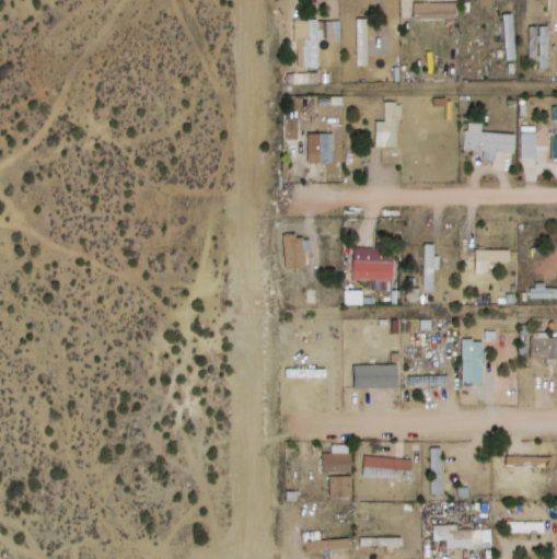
[(413,20),(456,20),(456,2),(413,2),(413,20)]
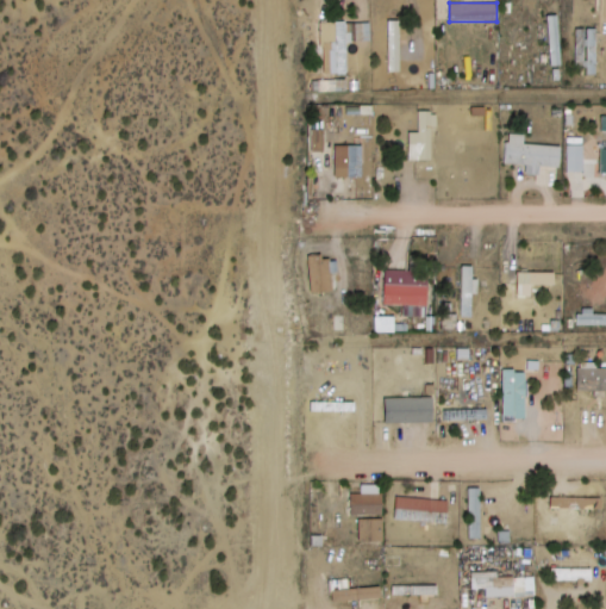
[(549,67),(560,67),(560,16),(549,16),(549,67)]
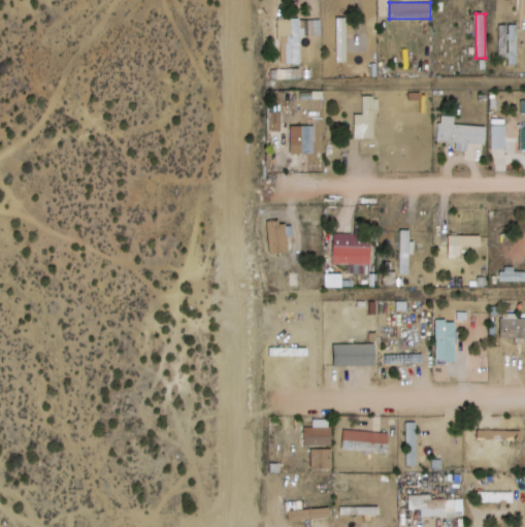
[(320,36),(319,15),(277,17),(280,65),(301,64),(300,36),(320,36)]
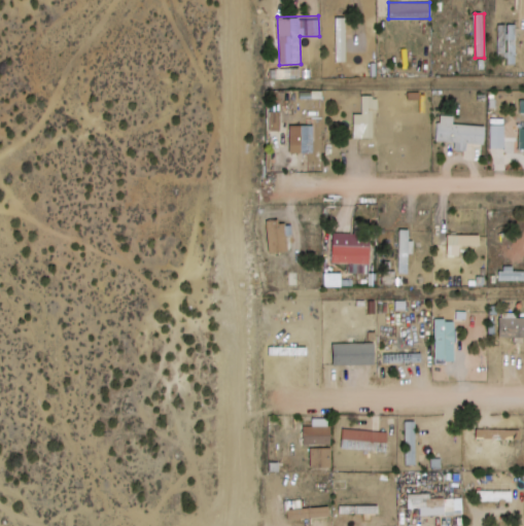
[(435,19),(435,51),(460,51),(460,19),(435,19)]
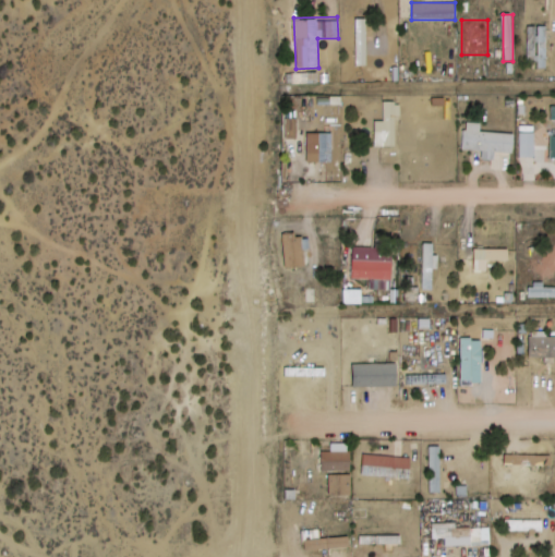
[(545,68),(545,26),(527,26),(527,62),(535,62),(535,68),(545,68)]
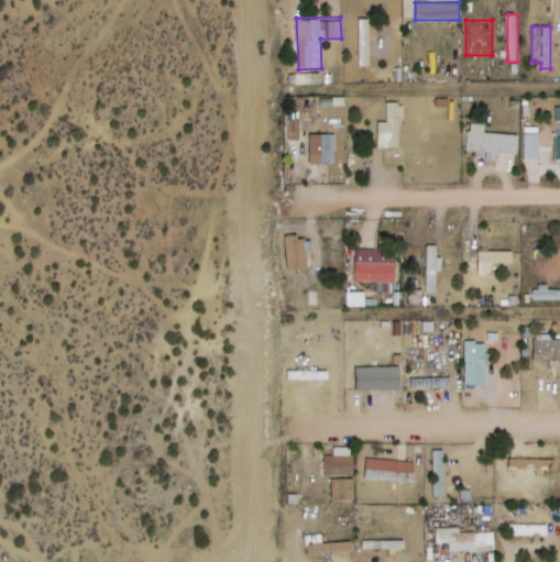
[(289,84),(318,84),(318,75),(289,75),(289,84)]
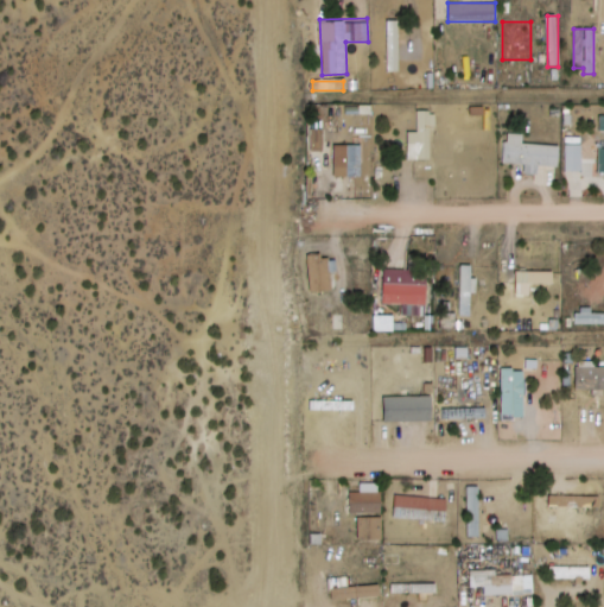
[(603,152),(603,113),(592,114),(591,172),(603,172),(603,152)]
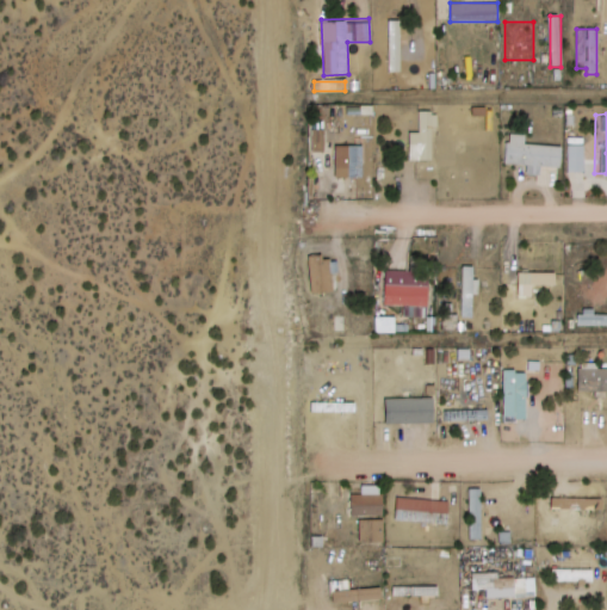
[(335,178),(363,178),(363,143),(360,143),(360,119),(310,119),(310,153),(335,153),(335,178)]
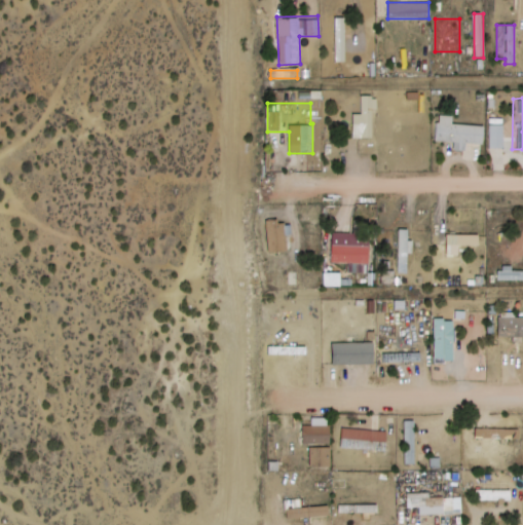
[(350,133),(364,133),(364,115),(350,115),(350,133)]
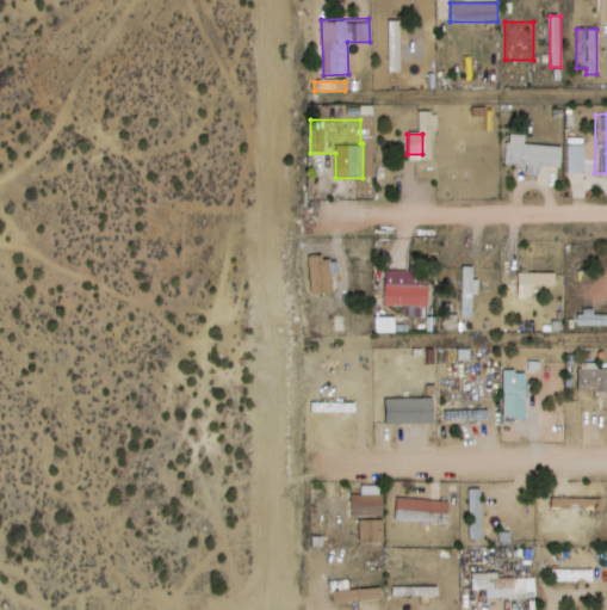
[(524,145),(524,135),(505,135),(503,165),(527,166),(527,176),(540,176),(540,167),(561,168),(562,146),(524,145)]
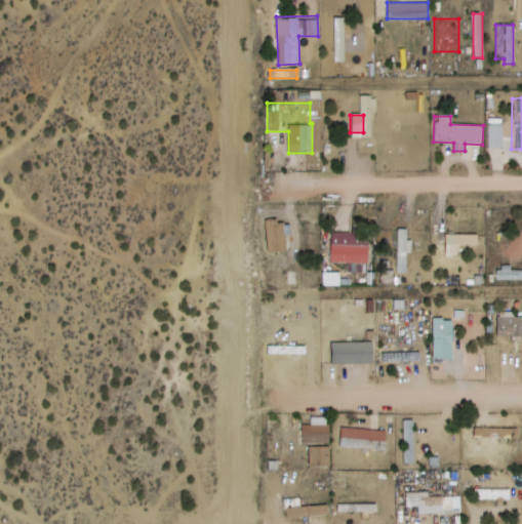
[(284,252),(284,222),(267,220),(266,252),(284,252)]
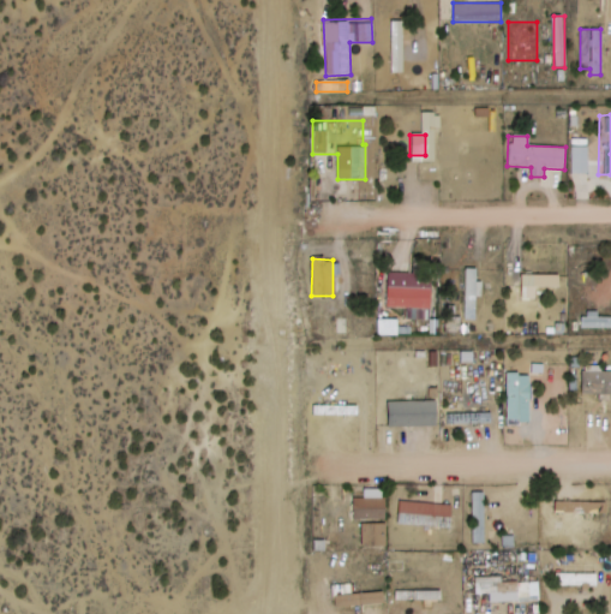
[(478,269),(465,269),(465,320),(478,320),(478,269)]
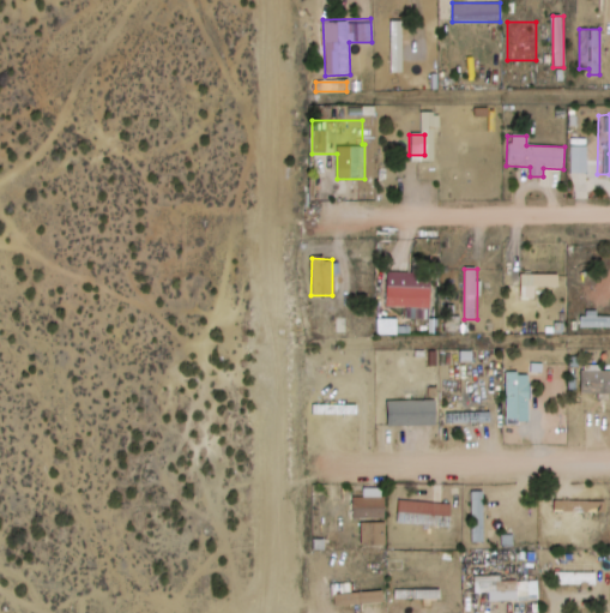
[(385,274),(385,310),(433,310),(433,274),(385,274)]
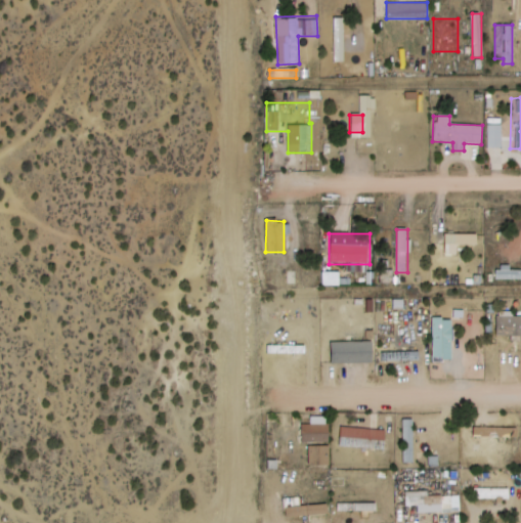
[(476,235),(444,235),(444,255),(456,255),(456,245),(476,245),(476,235)]
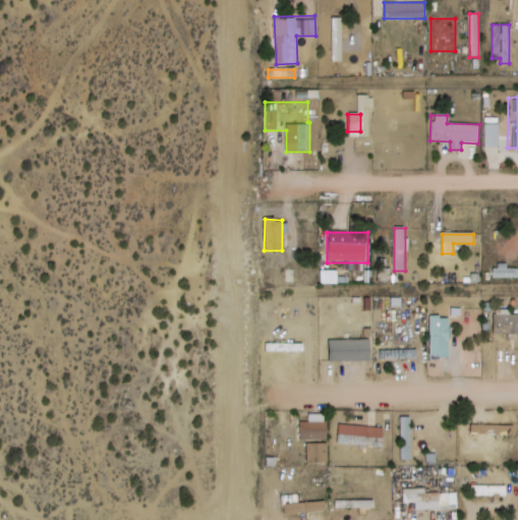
[(319,283),(338,284),(338,272),(320,271),(319,283)]
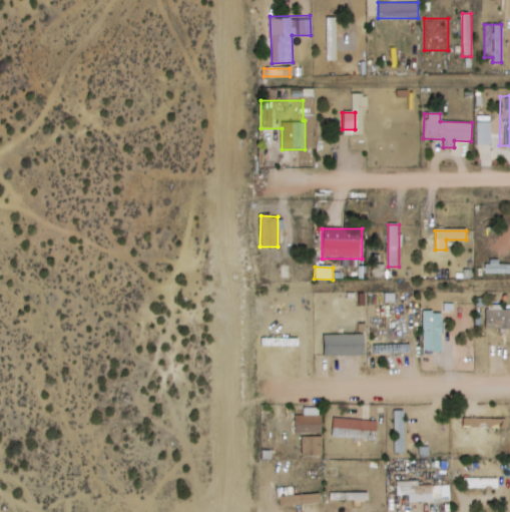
[(509,310),(486,310),(485,330),(509,330),(509,310)]
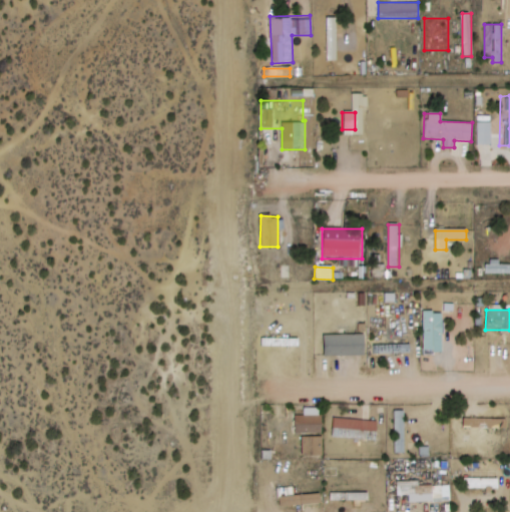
[(423,353),(443,353),(443,311),(423,311),(423,353)]
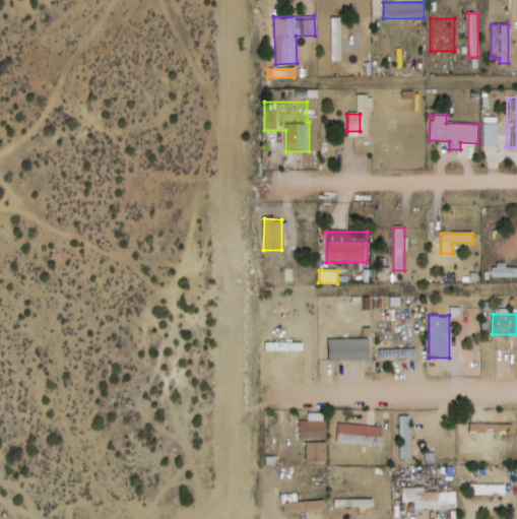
[(369,361),(369,339),(327,339),(327,361),(369,361)]
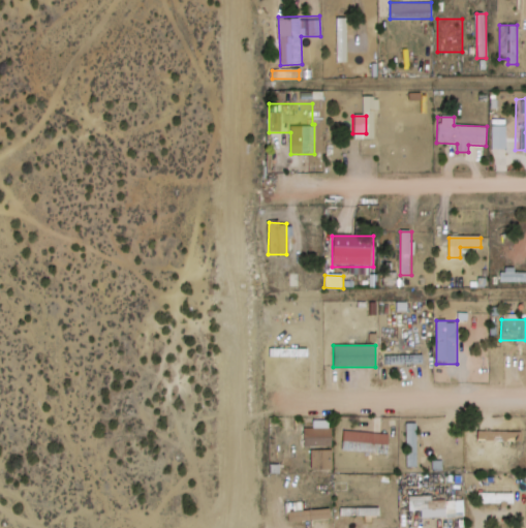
[(384,364),(422,365),(422,354),(384,354),(384,364)]
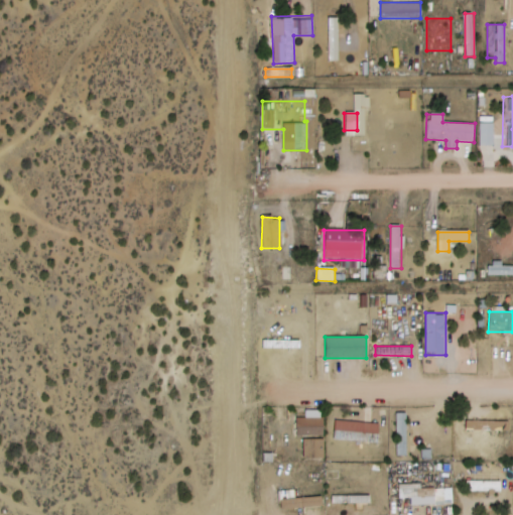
[(406,455),(406,413),(395,413),(395,455),(406,455)]
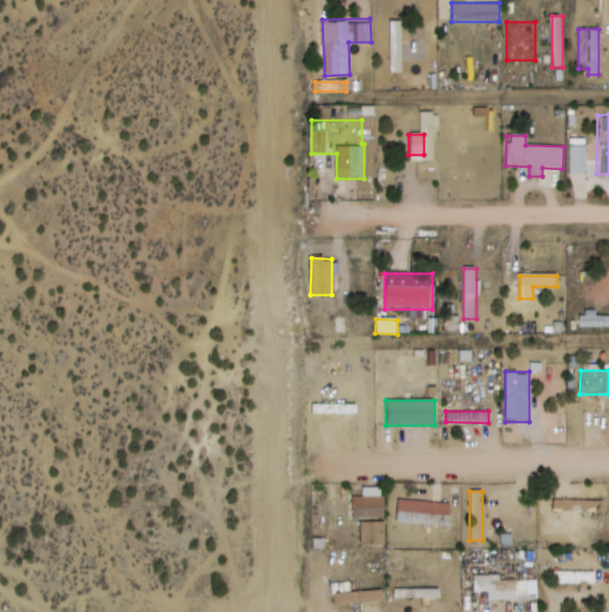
[(351,517),(384,519),(384,496),(351,496),(351,517)]
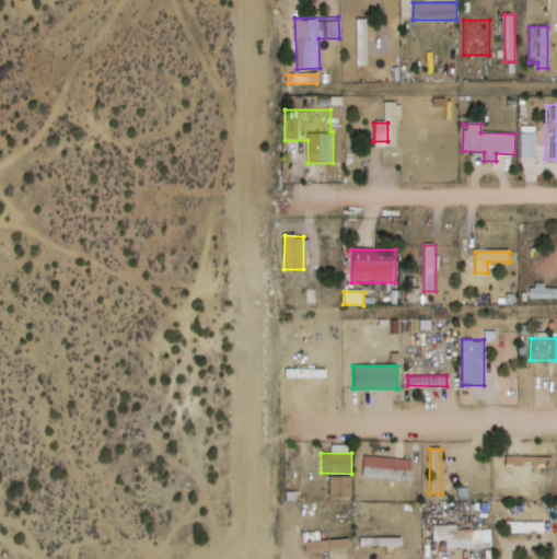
[(409,479),(410,458),(362,457),(362,478),(409,479)]
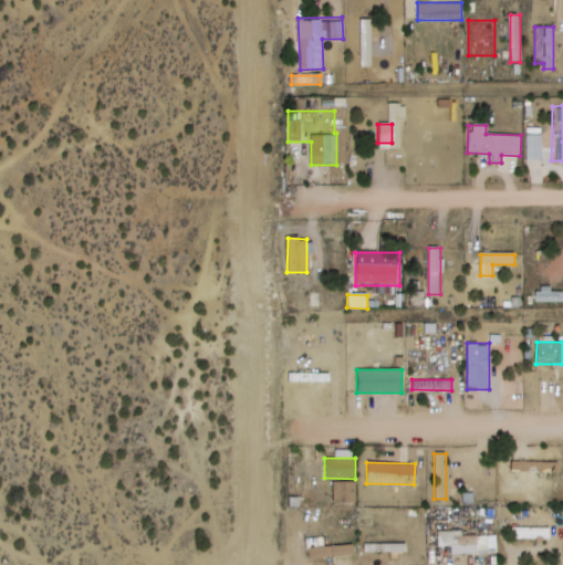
[(534,471),(534,462),(512,462),(512,471),(534,471)]
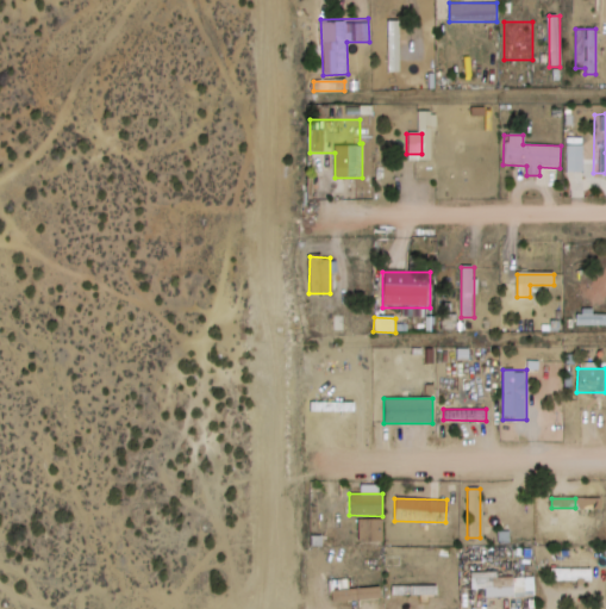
[(485,598),(535,598),(535,575),(469,575),(469,590),(485,590),(485,598)]
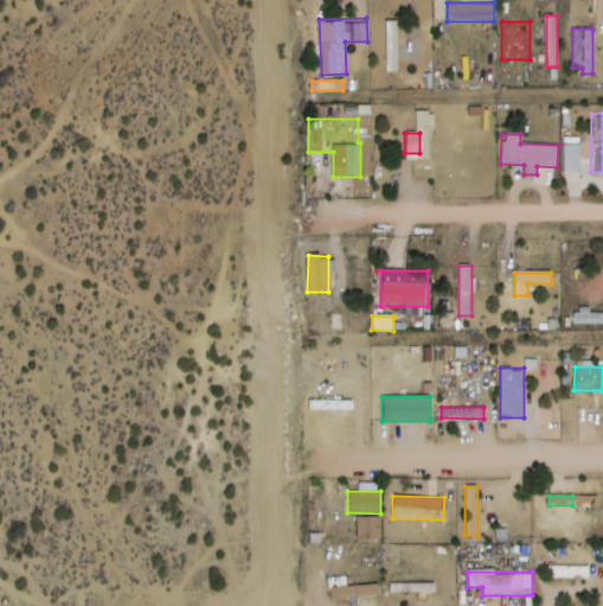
[(448,589),(447,575),(387,578),(387,592),(448,589)]
